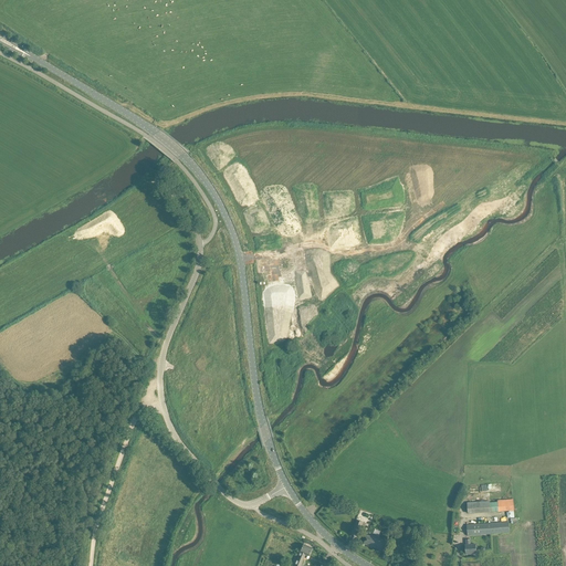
[(514,511),(513,500),(498,501),(499,512),(514,511)]
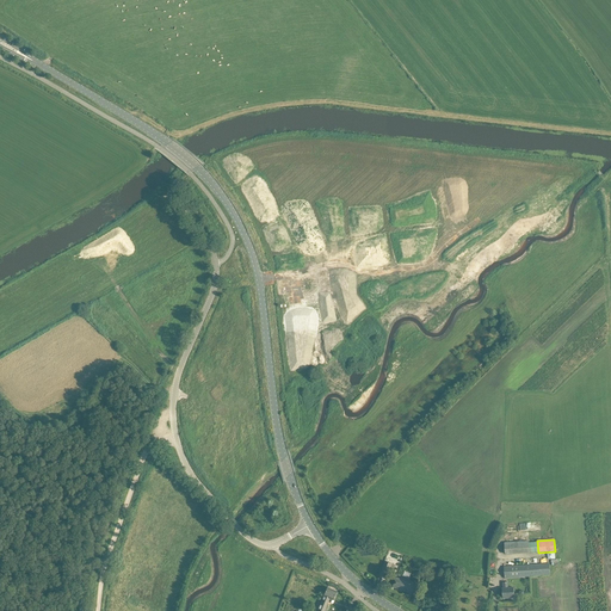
[(536,542),(529,542),(529,541),(505,543),(505,554),(529,553),(536,551),(536,542)]
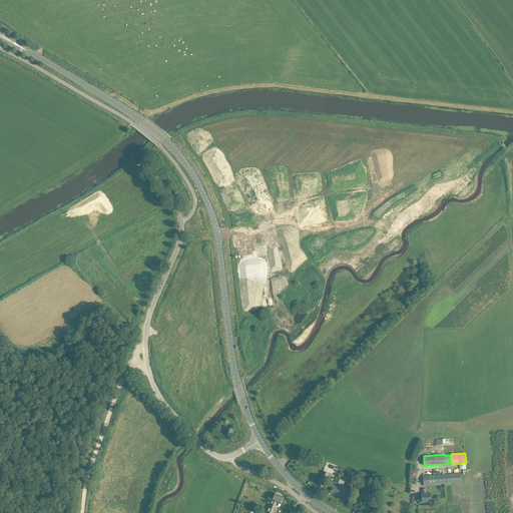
[(319,484),(326,486),(330,473),(323,471),(319,484)]
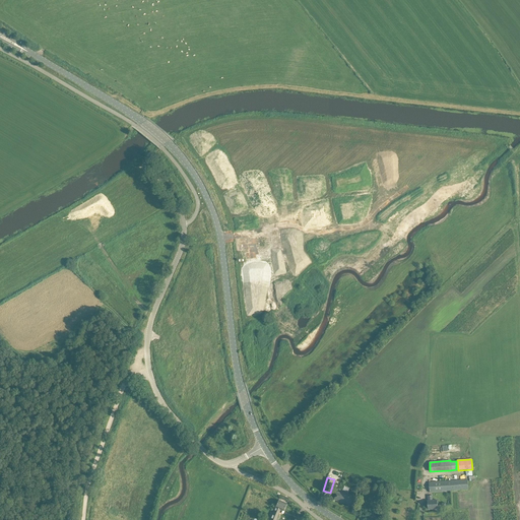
[(467,479),(433,482),(434,489),(432,489),(432,492),(468,490),(467,479)]
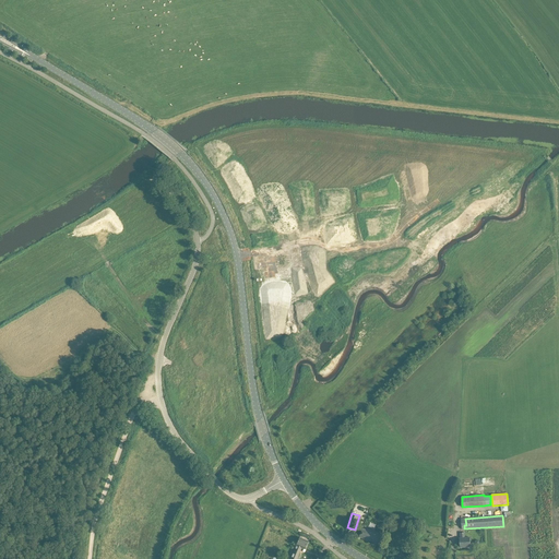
[(363,530),(359,537),(380,545),(383,536),(363,530)]
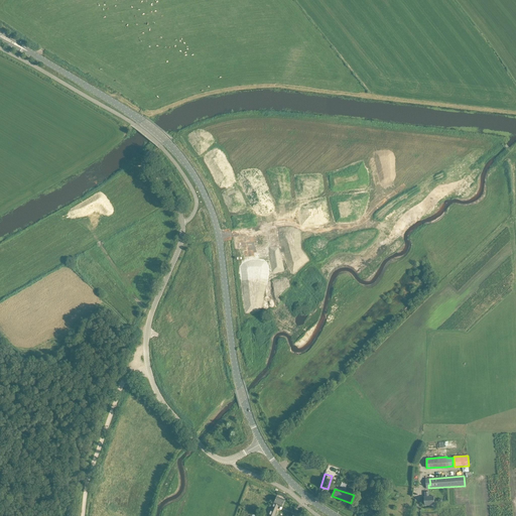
[(424,506),(434,505),(434,496),(429,497),(428,492),(424,492),(425,497),(424,497),(424,506)]
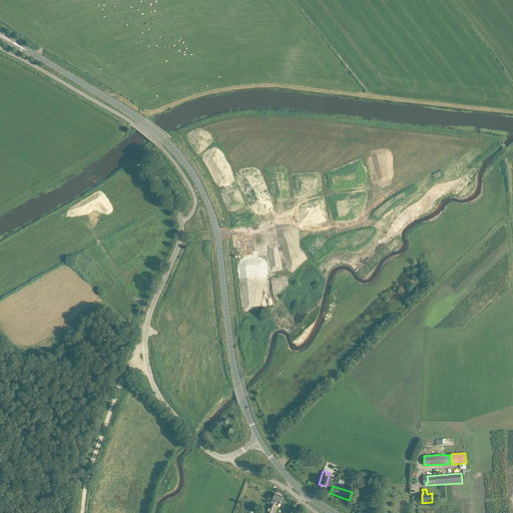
[(272,512),(277,503),(280,504),(283,497),(275,493),(268,510),(267,509),(265,512),(272,512)]
